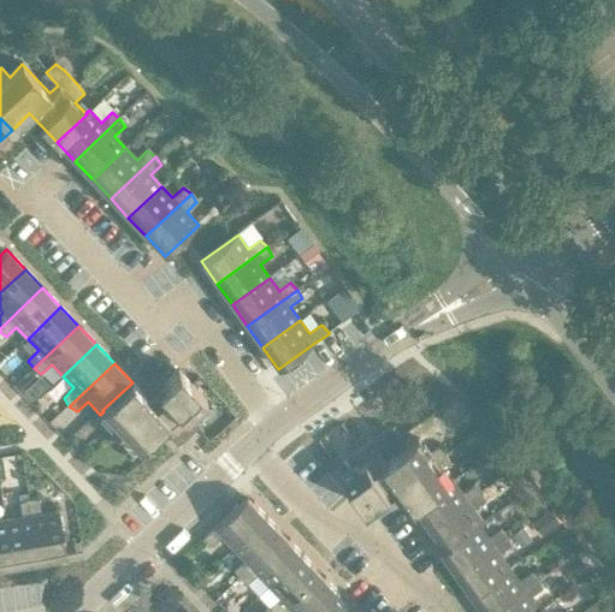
[(102,410),(104,411),(113,422),(105,431),(110,439),(118,445),(128,435),(140,449),(167,422),(176,431),(169,437),(177,446),(185,441),(196,431),(202,422),(194,414),(207,402),(178,372),(149,400),(132,382),(102,410)]
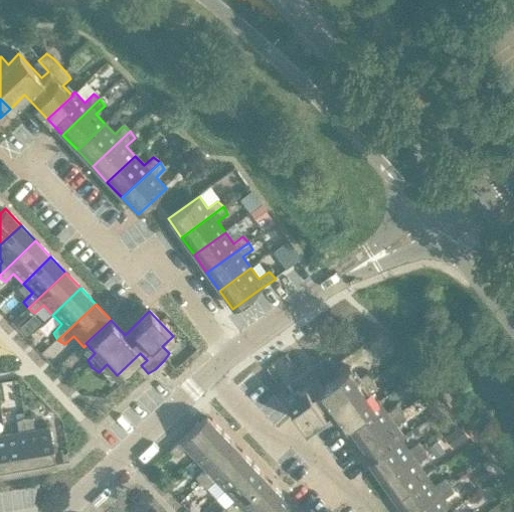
[(337,407),(349,424),(376,404),(376,403),(368,393),(377,387),(374,380),(368,374),(359,381),(351,368),(324,387),(318,380),(336,367),(330,358),(322,362),(301,377),(296,382),(302,391),(290,400),(309,428),(337,407)]
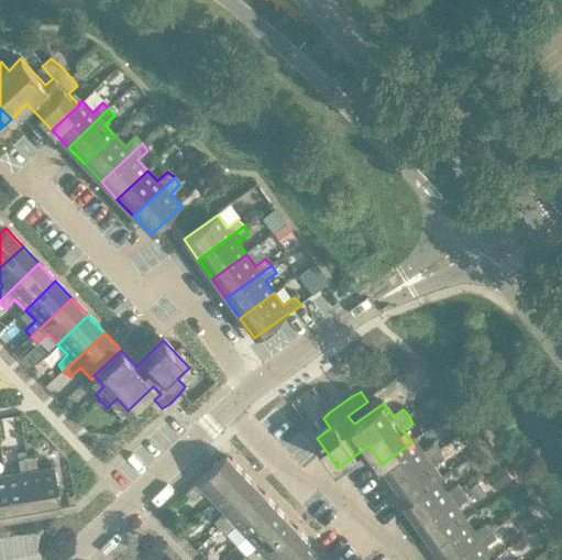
[(464,407),(453,414),(458,421),(464,421),(471,417),(464,407)]
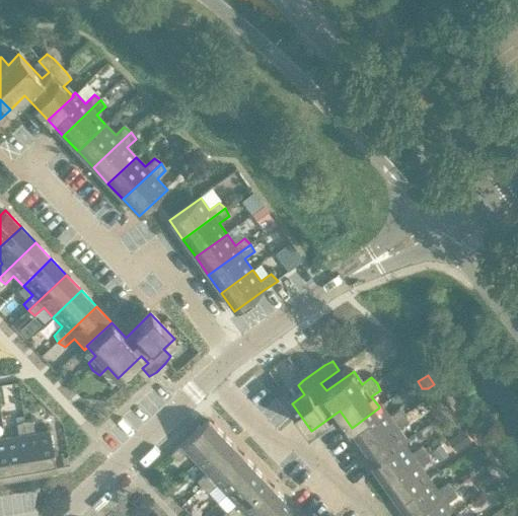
[(352,428),(365,446),(407,416),(401,410),(391,417),(382,404),(379,407),(379,408),(352,428)]
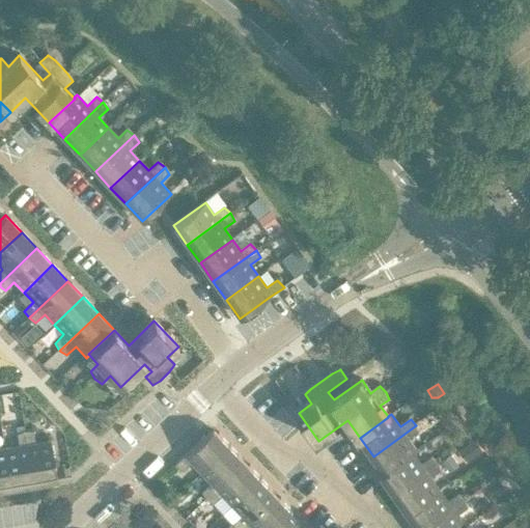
[(373,456),(386,473),(386,474),(415,454),(419,452),(410,440),(420,433),(416,425),(373,456)]
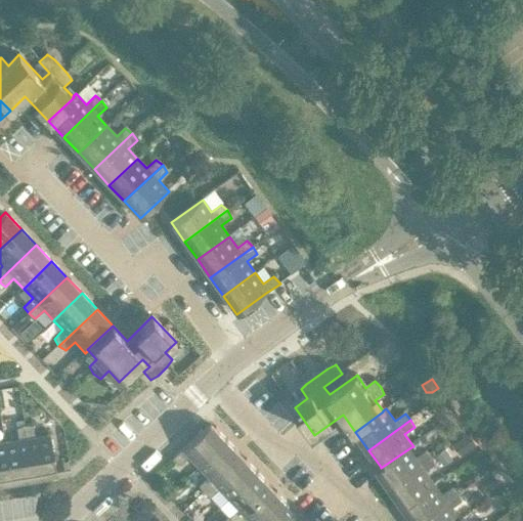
[(190,458),(201,468),(228,440),(213,424),(186,449),(185,448),(173,460),(181,466),(190,458)]
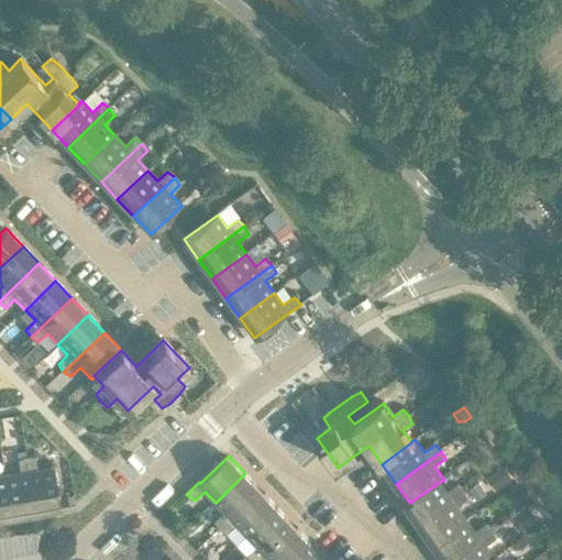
[(20,474),(6,476),(12,518),(35,514),(26,458),(18,461),(20,474)]
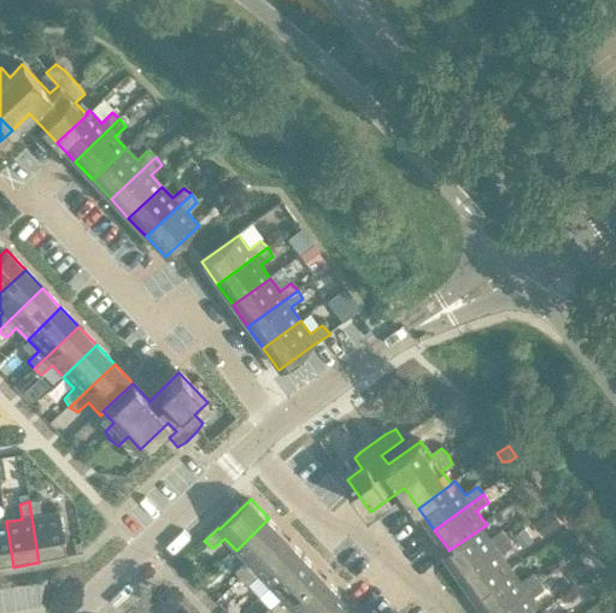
[(39,501),(29,501),(39,563),(66,558),(58,513),(41,516),(39,501)]
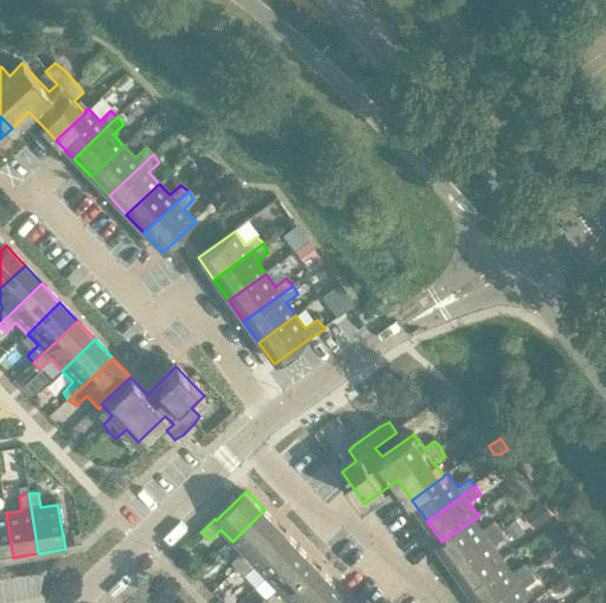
[(544,502),(527,517),(535,530),(554,515),(544,502)]
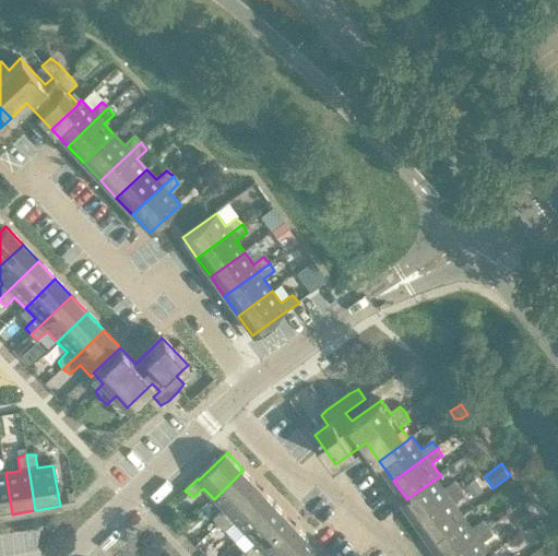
[(260,487),(244,470),(214,499),(224,510),(214,519),(220,527),(260,487)]
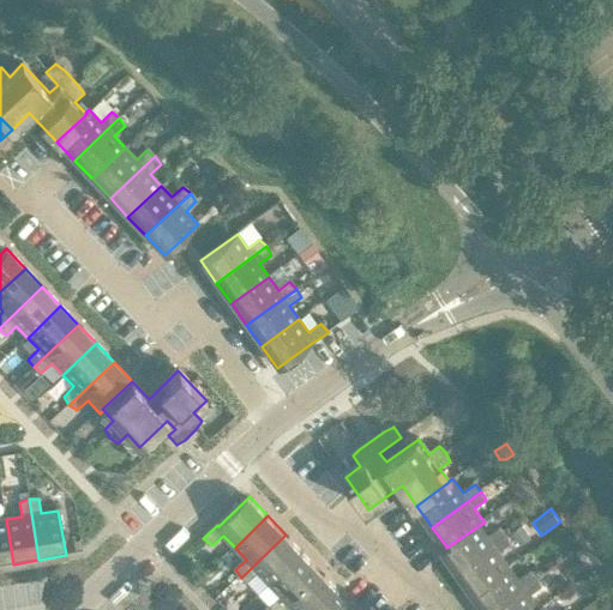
[(0,566),(13,565),(6,519),(0,519),(0,566)]
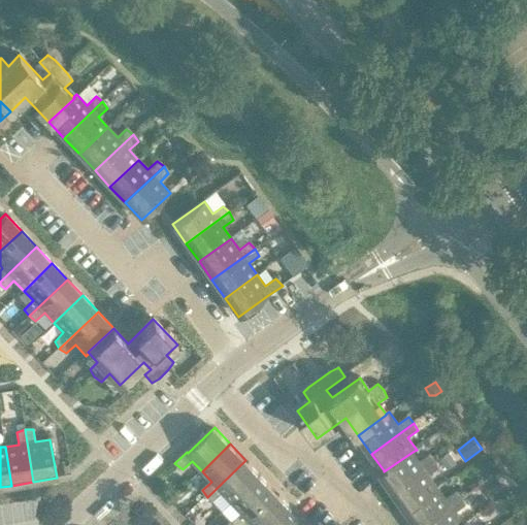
[(380,473),(393,492),(436,461),(430,456),(421,463),(413,452),(384,471),(384,470),(380,473)]
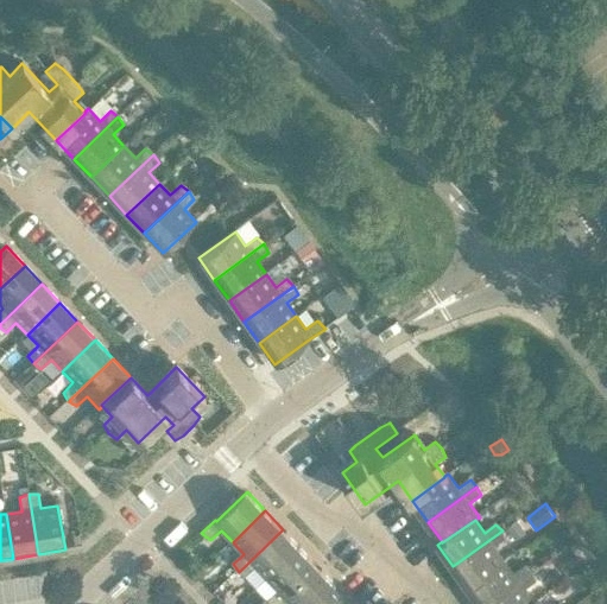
[(267,579),(301,548),(283,529),(239,572),(246,577),(257,567),(267,579)]
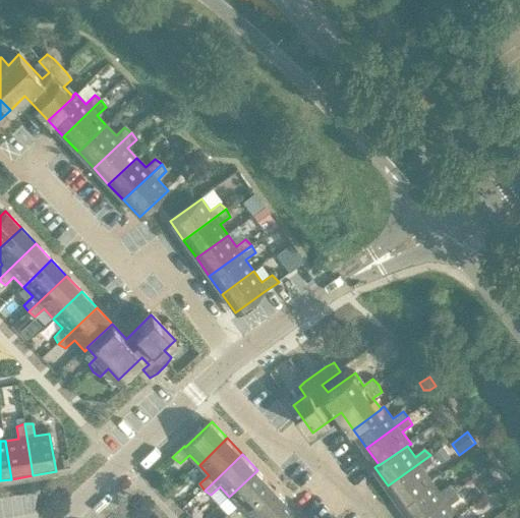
[(388,485),(401,504),(432,481),(424,469),(434,462),(430,455),(388,485)]
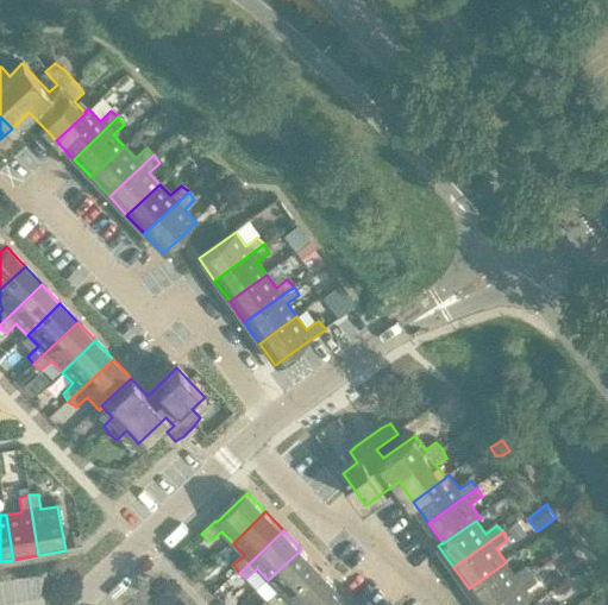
[(279,604),(319,567),(301,549),(268,580),(280,592),(269,603),(270,604),(279,604)]
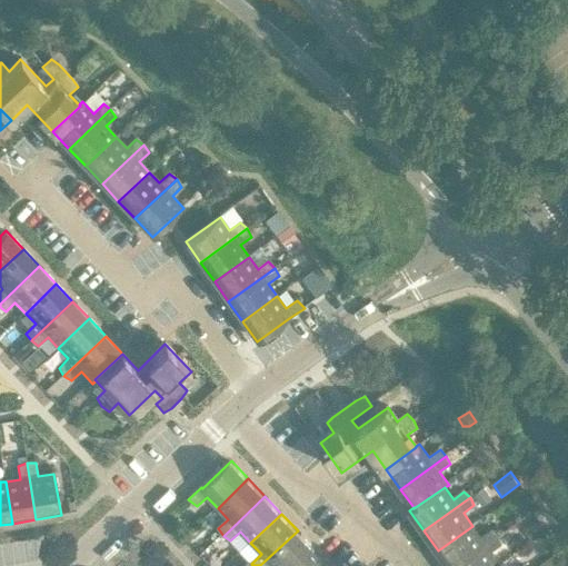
[(538,523),(528,529),(536,539),(546,533),(538,523)]
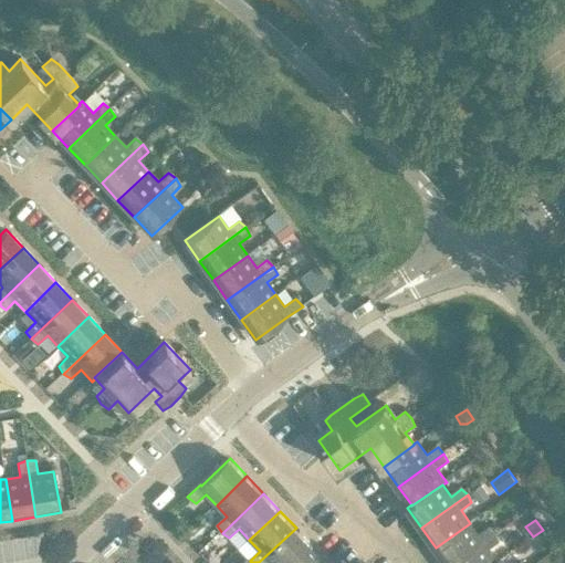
[(436,548),(447,562),(456,562),(497,534),(490,529),(479,537),(470,523),(436,548)]
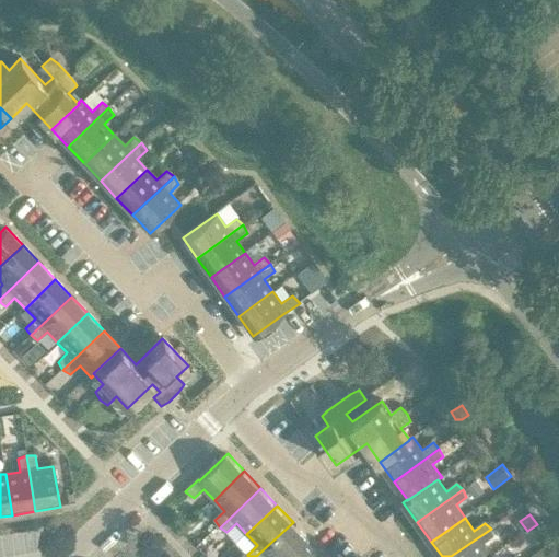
[(291,556),(306,543),(306,544),(311,541),(293,522),(256,556),(291,556)]
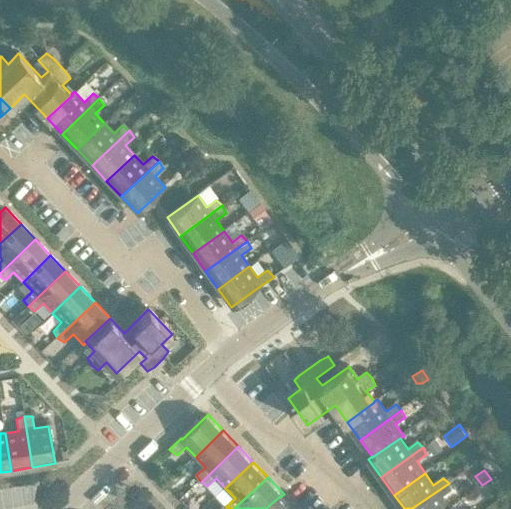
[(450,508),(442,497),(452,490),(449,483),(412,508),(450,508)]
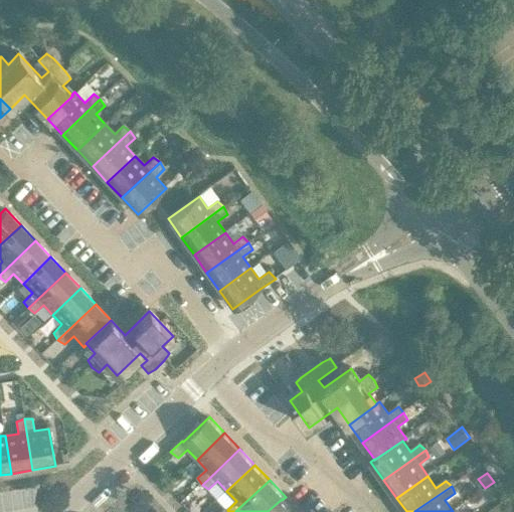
[(293,511),(282,500),(282,499),(268,511),(293,511)]
